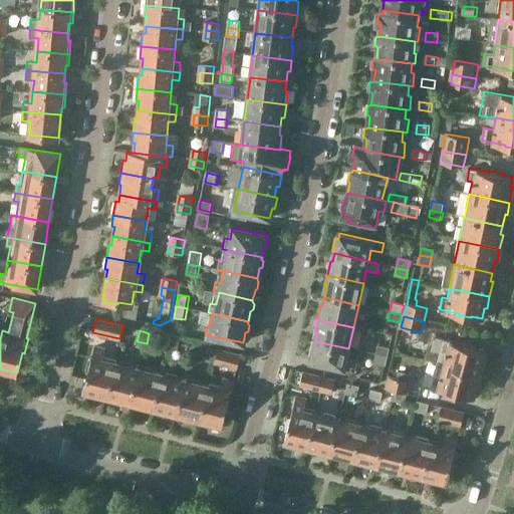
[(170,346),(173,334),(163,332),(160,344),(170,346)]
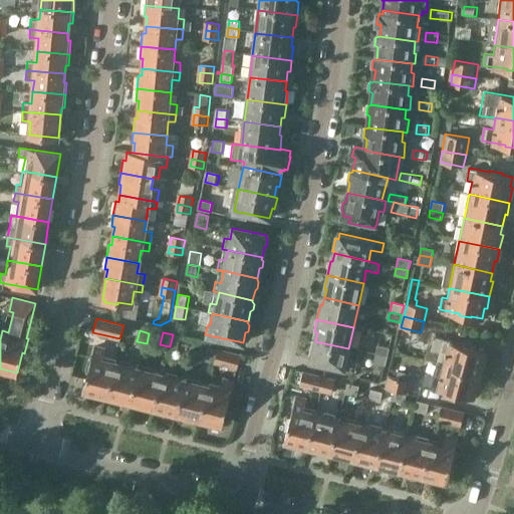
[(182,336),(173,334),(170,346),(179,348),(182,336)]
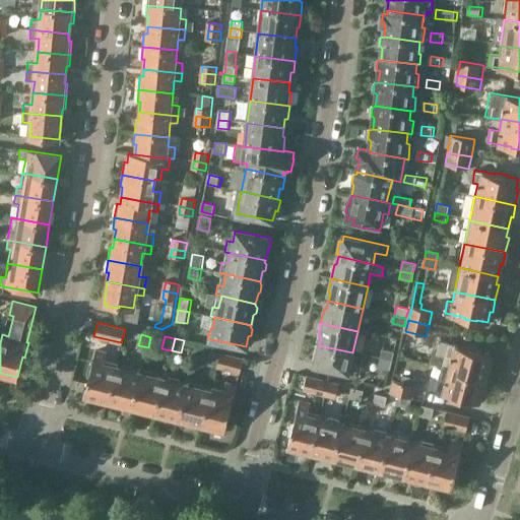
[(443,366),(486,379),(491,365),(489,365),(492,354),(480,351),(481,349),(469,346),(468,348),(448,342),(439,340),(436,353),(445,355),(443,366)]
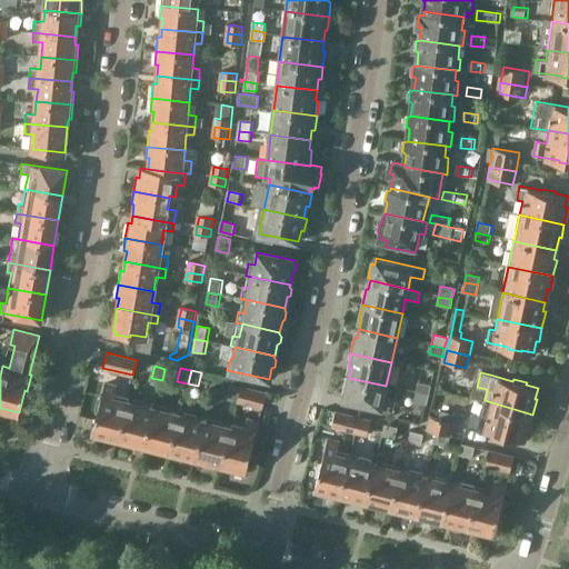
[(383,396),(386,386),(349,378),(346,377),(342,392),(346,392),(343,399),(393,411),(396,398),(383,396)]
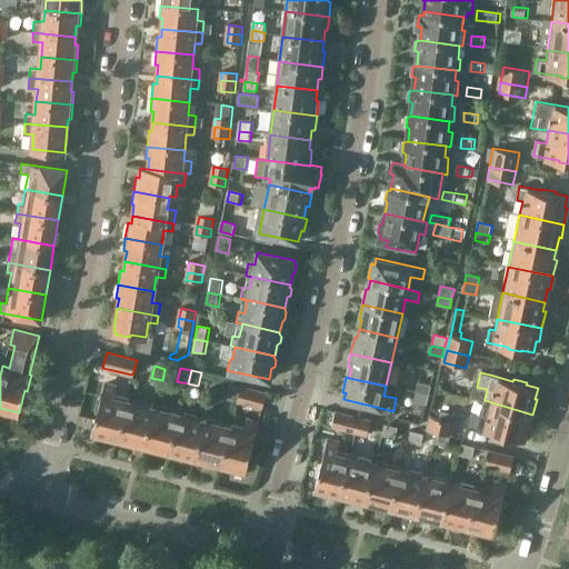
[(416,392),(430,396),(433,386),(418,382),(416,392)]
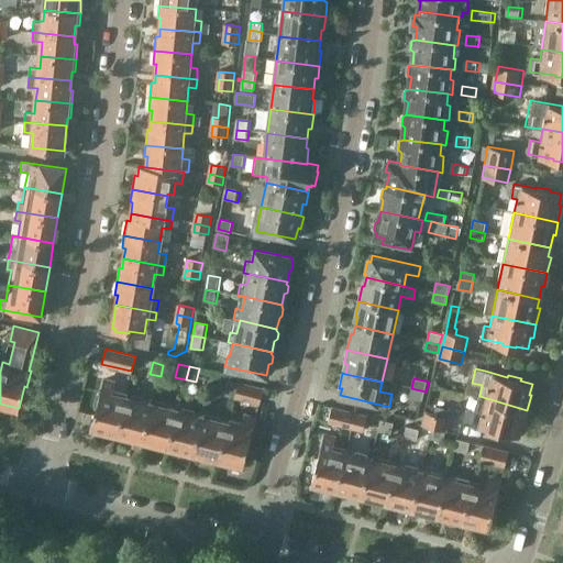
[(103,379),(91,427),(118,433),(128,395),(112,390),(114,382),(103,379)]
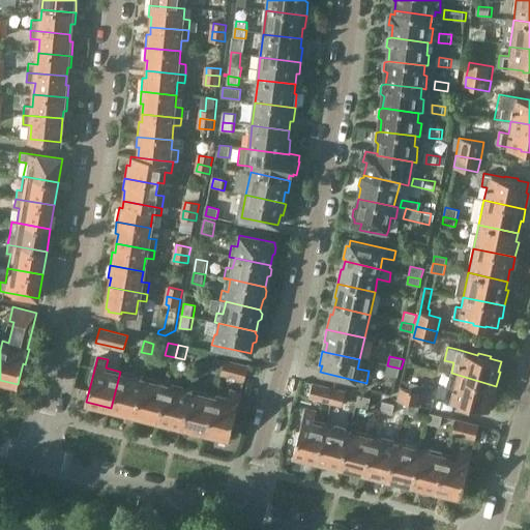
[(210,371),(222,374),(225,360),(214,358),(210,371)]
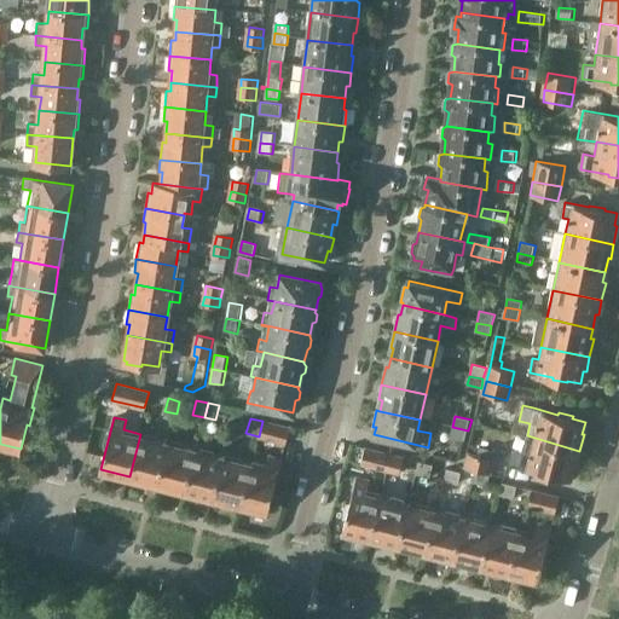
[(259,437),(285,443),(289,428),(262,421),(259,437)]
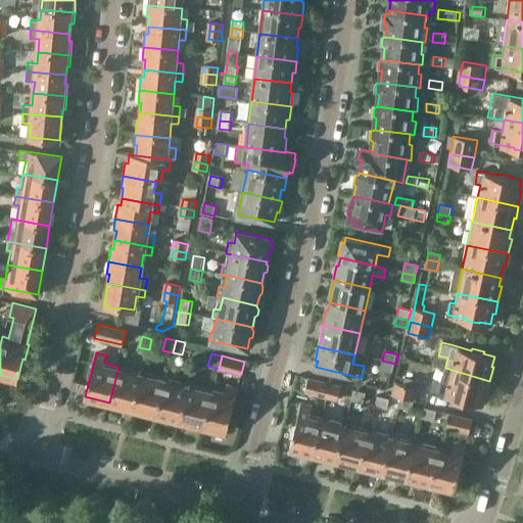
[(394,372),(395,364),(382,361),(380,369),(394,372)]
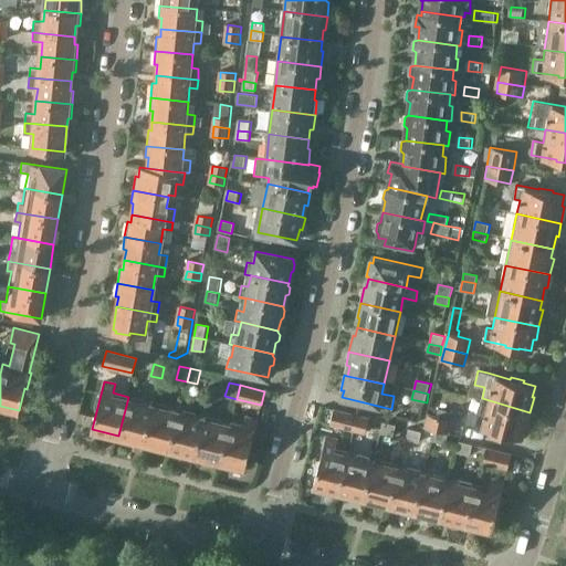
[(144,442),(154,404),(128,397),(118,436),(119,437),(118,439),(130,442),(132,439),(144,442)]
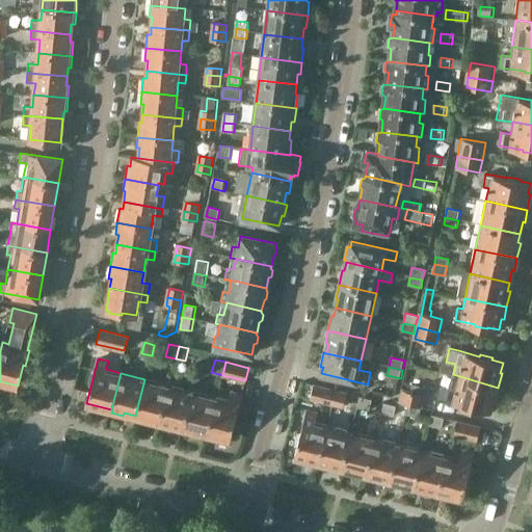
[(498,388),(453,374),(449,387),(444,386),(439,387),(436,398),(466,405),(466,407),(478,410),(478,408),(489,411),(493,401),(495,402),(498,388)]
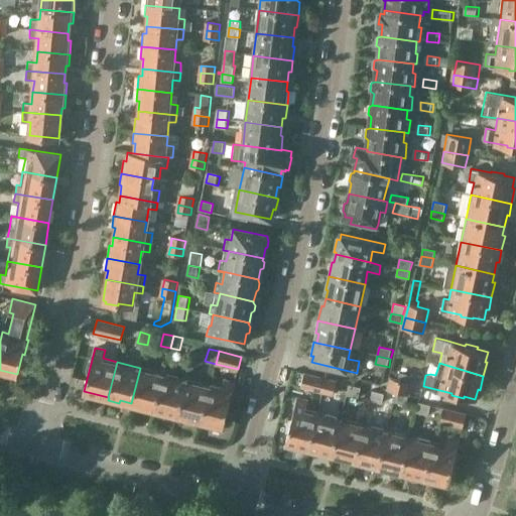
[(143,409),(143,406),(154,409),(163,374),(140,368),(131,403),(132,403),(132,406),(143,409)]
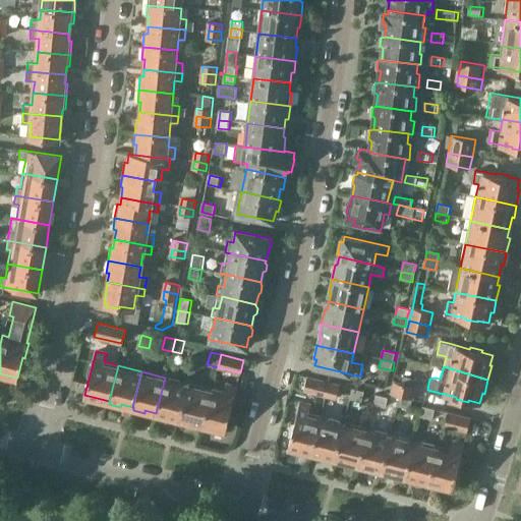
[(392,394),(401,397),(415,400),(416,401),(420,387),(416,386),(418,380),(397,374),(392,394)]
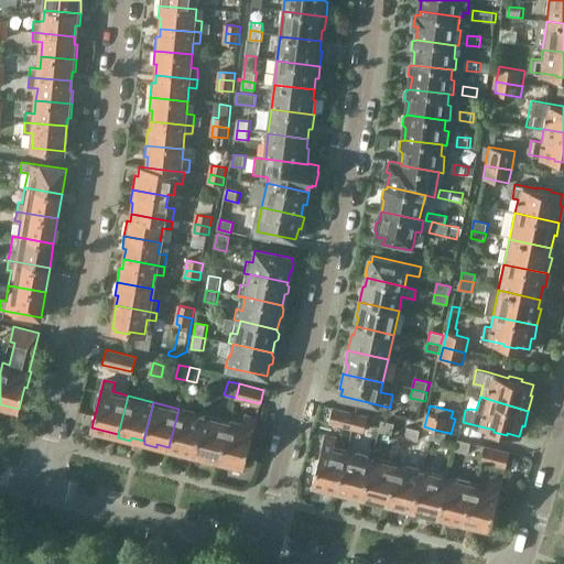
[(353,429),(356,414),(332,408),(328,422),(353,429)]
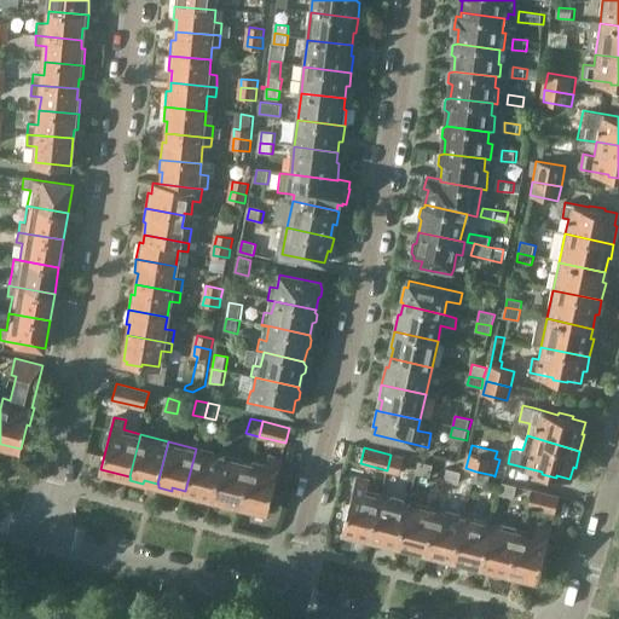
[(200,497),(201,495),(213,498),(224,455),(196,449),(185,491),(186,491),(186,495),(200,497)]
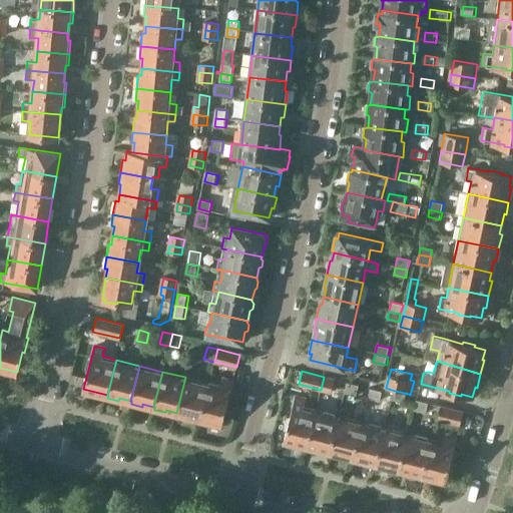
[(188,418),(188,416),(199,419),(209,383),(185,377),(176,413),(177,413),(177,415),(188,418)]
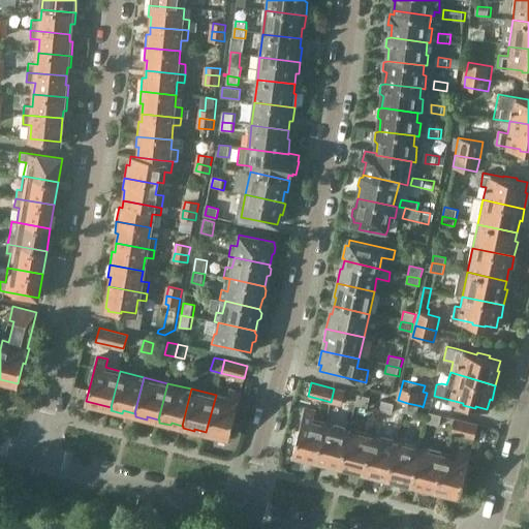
[(344,391),(334,389),(331,402),(341,405),(344,391)]
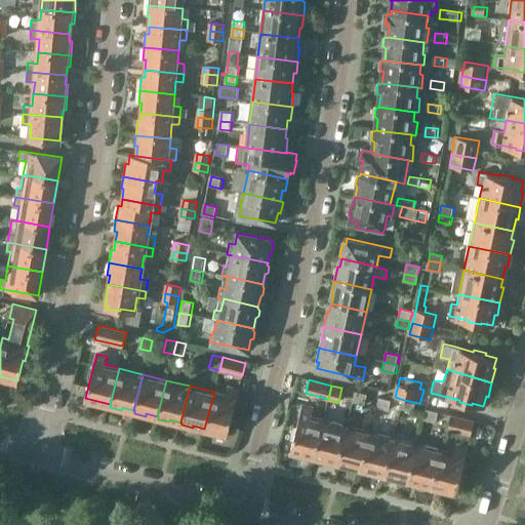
[(216,434),(217,432),(227,434),(238,390),(226,387),(224,395),(214,392),(204,429),(206,429),(205,431),(216,434)]
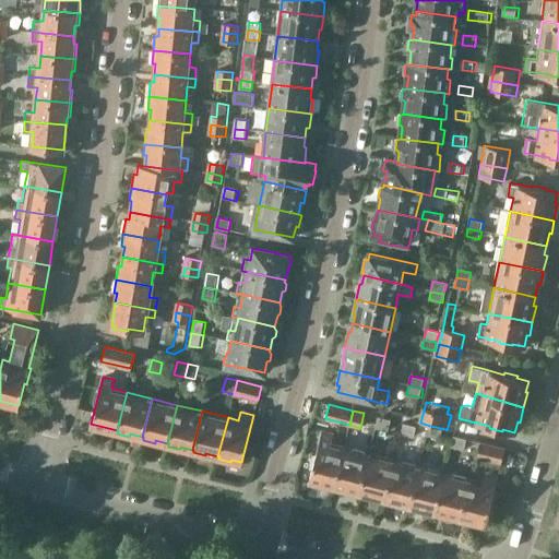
[(392,420),(381,418),(378,428),(390,430),(392,420)]
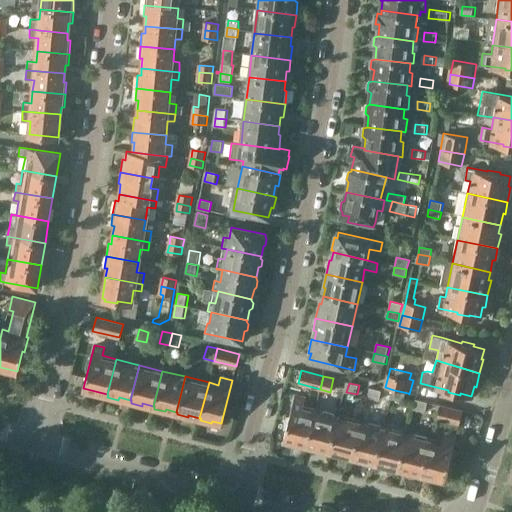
[(380,400),(382,392),(371,389),(369,398),(380,400)]
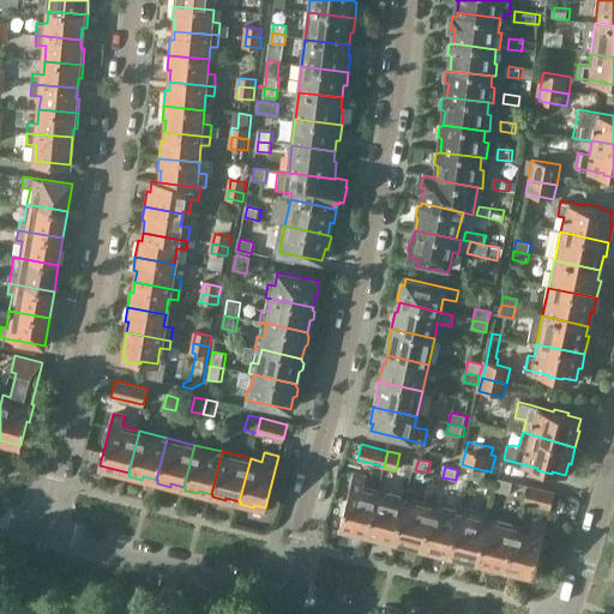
[(486,485),(489,471),(473,468),(469,480),(486,485)]
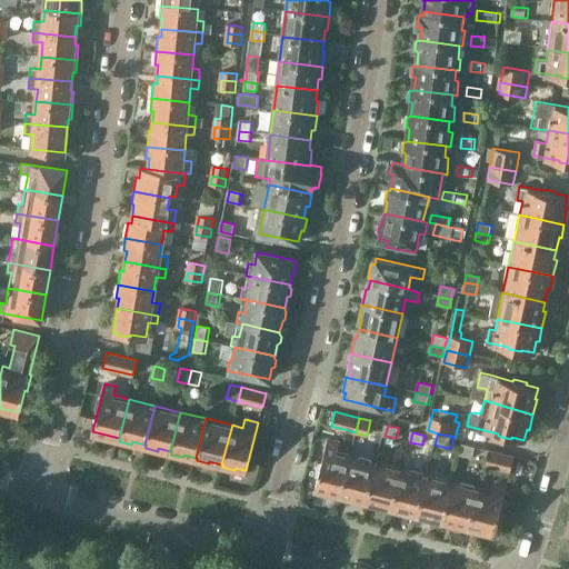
[(340,495),(350,455),(336,450),(338,442),(327,439),(315,488),(325,490),(325,492),(337,496),(338,493),(340,495)]
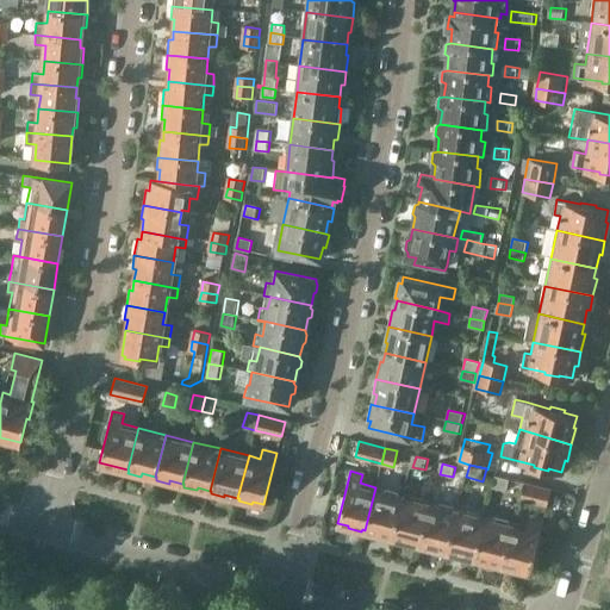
[(510,480),(497,477),(495,489),(508,491),(510,480)]
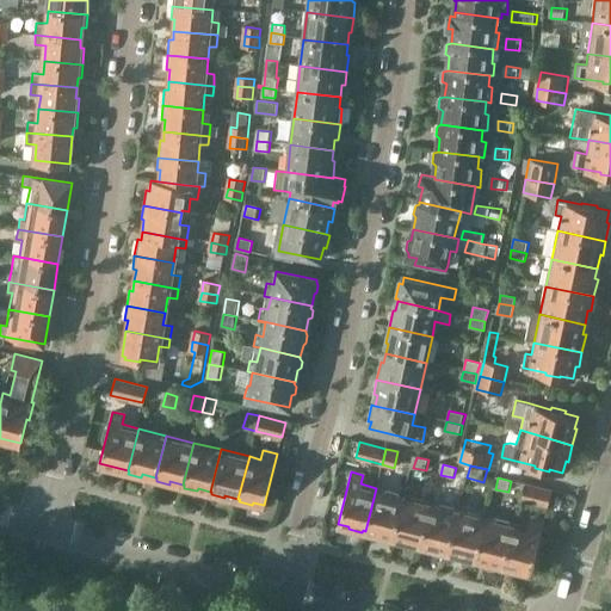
[(390,537),(393,537),(403,495),(389,491),(390,486),(377,482),(376,488),(365,531),(377,534),(376,536),(389,539),(390,537)]
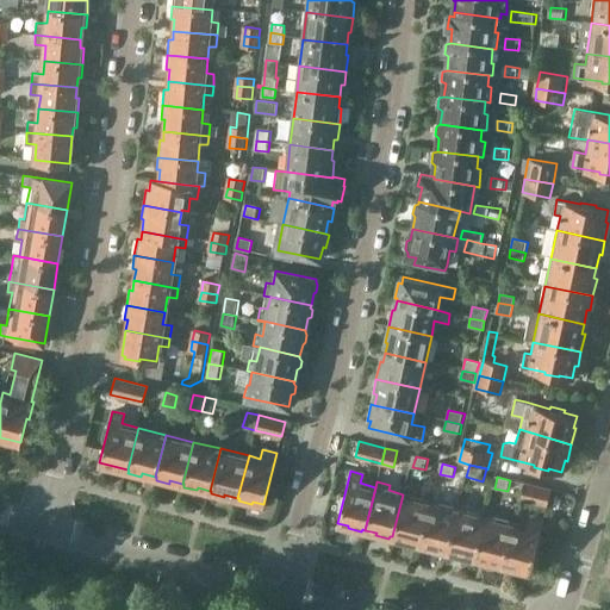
[(549,490),(522,483),(518,498),(546,505),(549,490)]
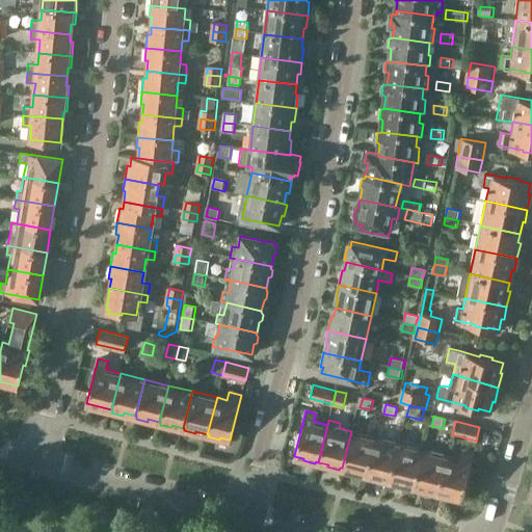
[(364,474),(366,474),(375,437),(351,431),(342,468),(352,471),(351,473),(363,476),(364,474)]
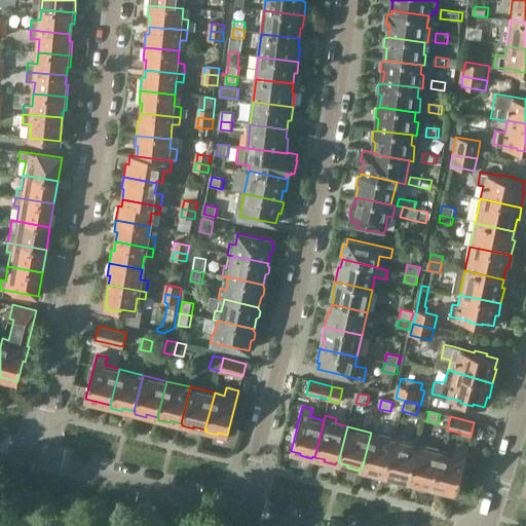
[(371,433),(362,468),(372,472),(372,474),(382,477),(383,474),(384,475),(393,438),(371,433)]
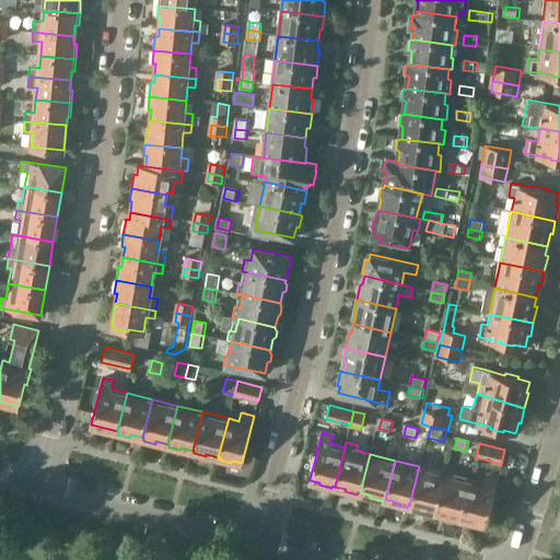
[(433,511),(435,512),(445,473),(419,466),(409,505),(421,509),(420,511),(432,514),(433,511)]
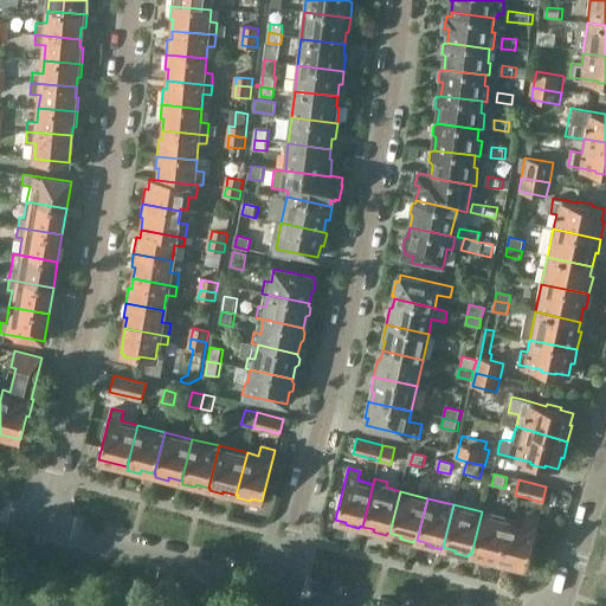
[(482,511),(471,554),(483,556),(483,560),(495,562),(496,560),(500,561),(509,520),(482,511)]
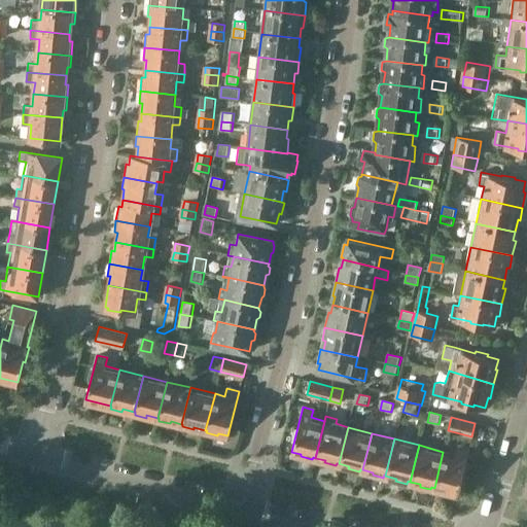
[(443,452),(434,488),(458,494),(462,475),(464,475),(466,463),(465,463),(468,449),(459,447),(457,455),(443,452)]
